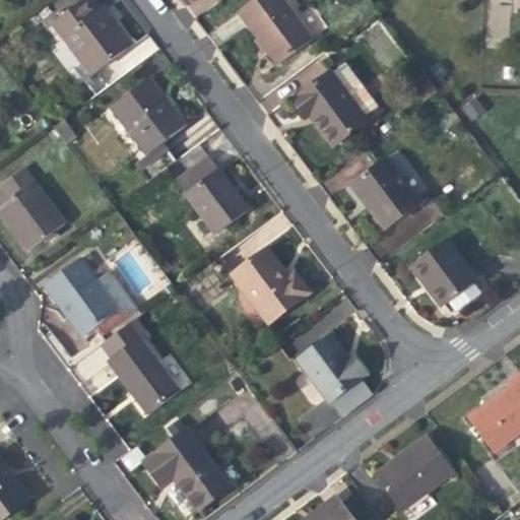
[(111,18),(96,0),(85,0),(53,25),(89,73),(129,44),(111,18)]
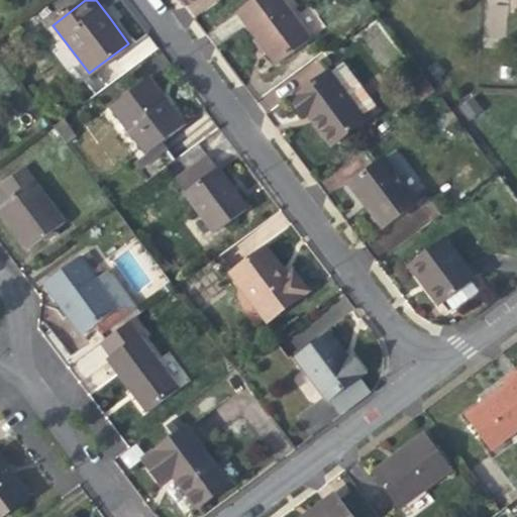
[(310,38),(281,0),(250,0),(235,11),(257,40),(275,65),(310,38)]
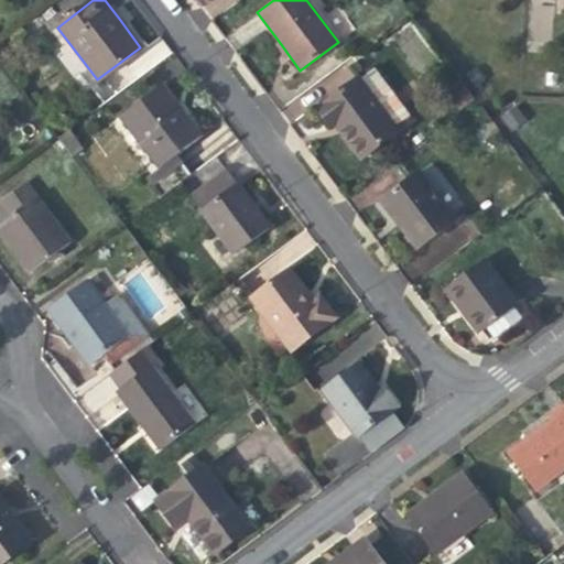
[(396,132),(357,79),(317,108),(332,128),(336,126),(346,139),(360,159),(396,132)]
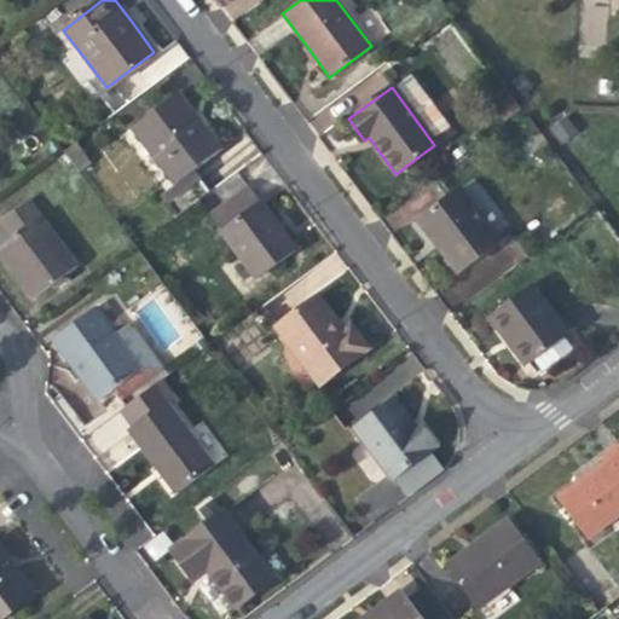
[(202,126),(179,97),(133,132),(177,189),(223,154),(202,126)]
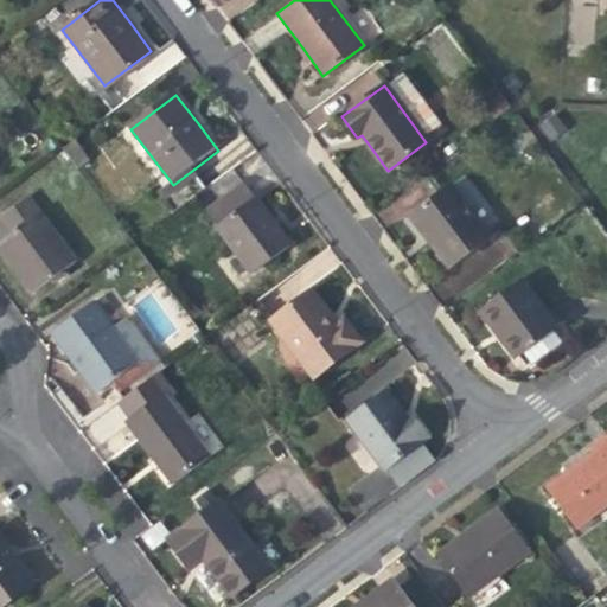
[(538,122),(548,141),(566,132),(557,113),(538,122)]
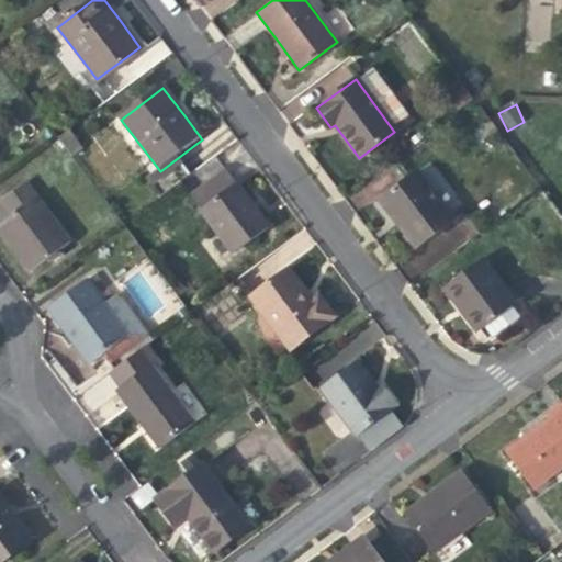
[(244,194),(223,167),(188,193),(233,254),(268,227),(244,194)]
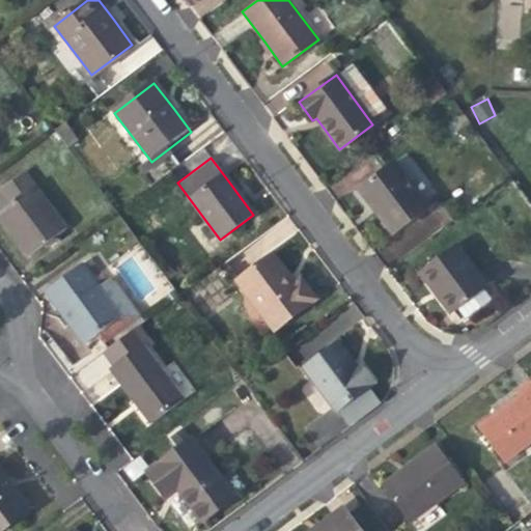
[(426,206),(393,164),(359,190),(375,212),(392,233),(426,206)]
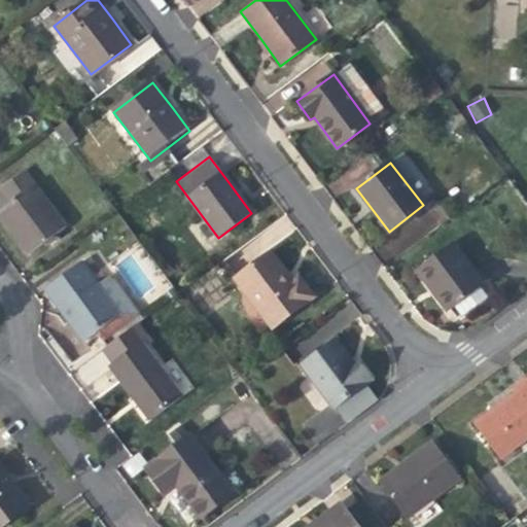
[(0,189),(8,202),(33,184),(23,171),(0,187),(0,189)]
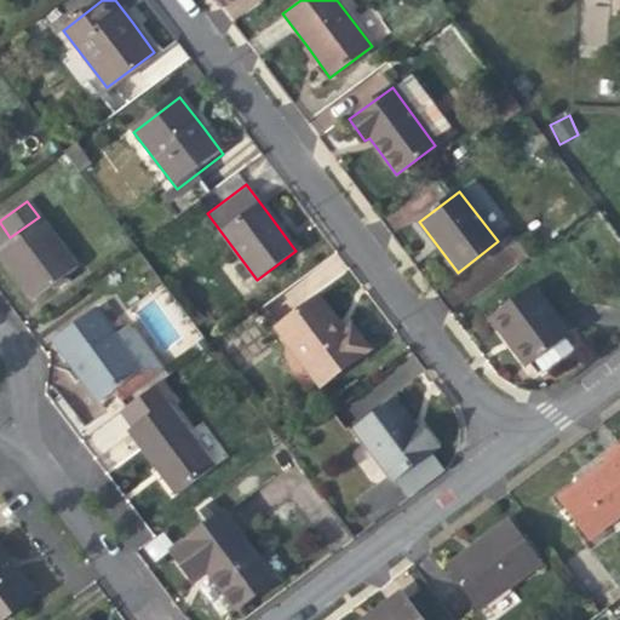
[(39,217),(10,237),(0,245),(0,254),(16,276),(33,299),(76,268),(39,217)]
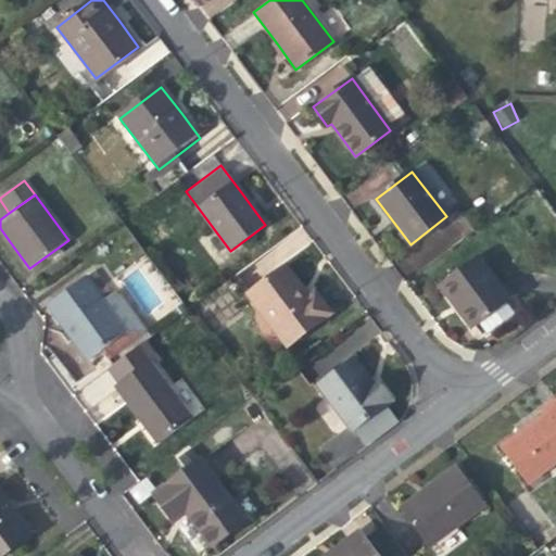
[(476,256),(439,283),(450,299),(456,294),(464,305),(478,325),(509,301),(476,256)]
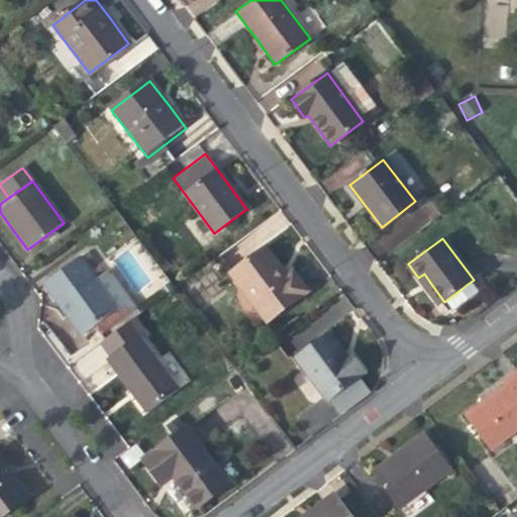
[(305,292),(291,273),(286,277),(280,270),(265,248),(230,274),(266,321),(305,292)]
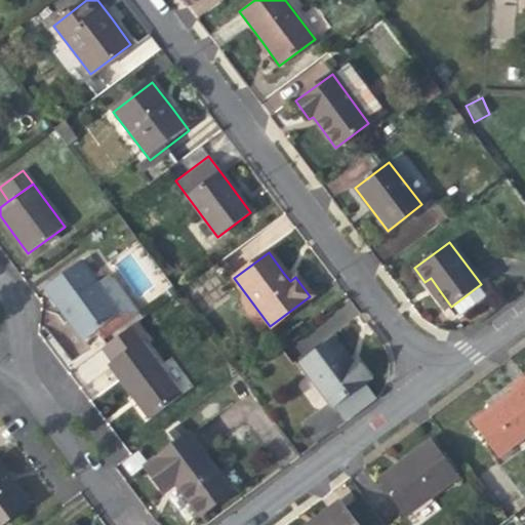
[(118,314),(79,261),(43,288),(64,315),(82,340),(118,314)]
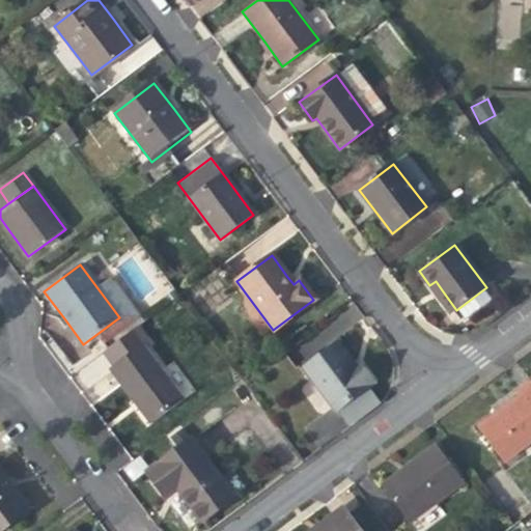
[(337,343),(303,369),(335,411),(373,382),(359,362),(354,366),(348,360),(337,343)]
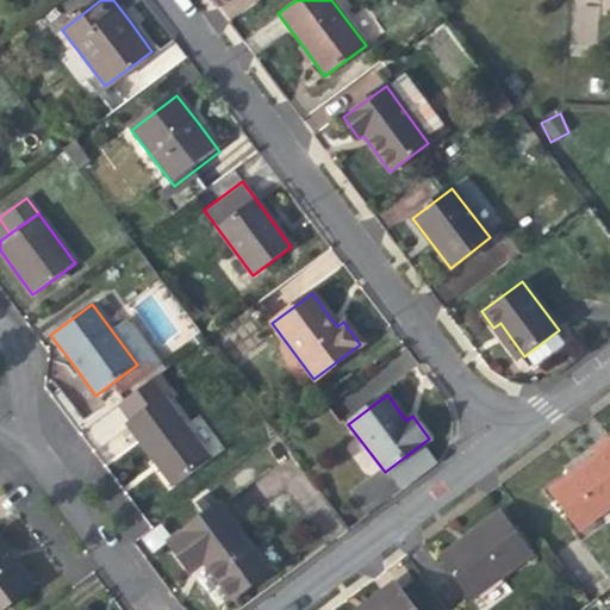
[(150,456),(173,487),(209,461),(161,398),(126,424),(150,456)]
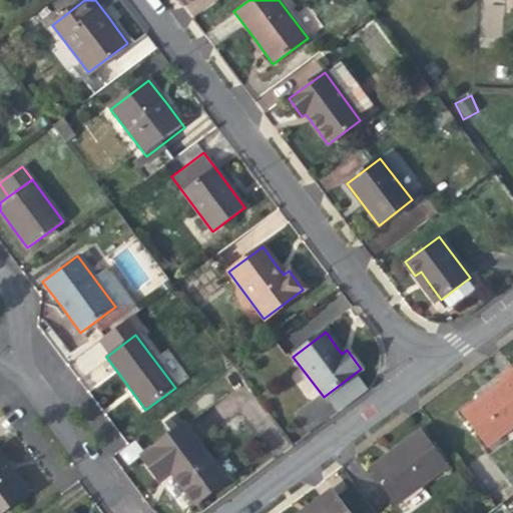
[(512,367),(500,377),(503,382),(490,392),(461,413),(486,446),(512,425),(512,367)]
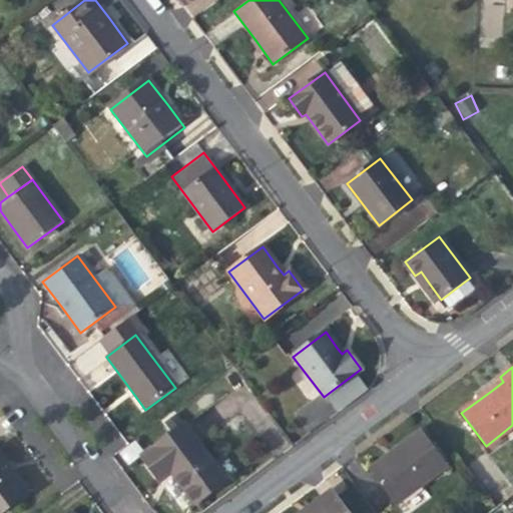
[(142,457),(160,480),(171,472),(178,482),(194,503),(224,481),(184,426),(142,457)]
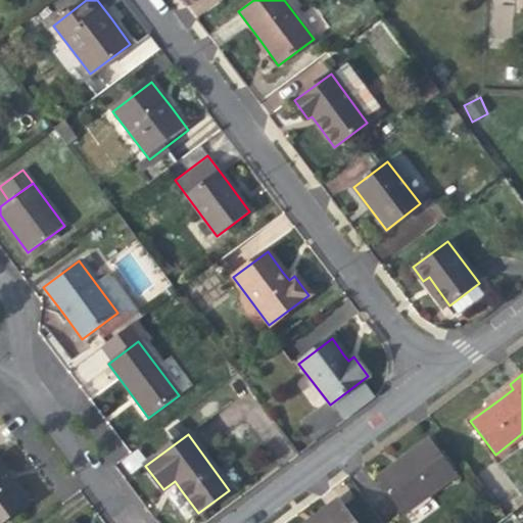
[(454,476),(427,440),(403,458),(377,477),(403,513),(454,476)]
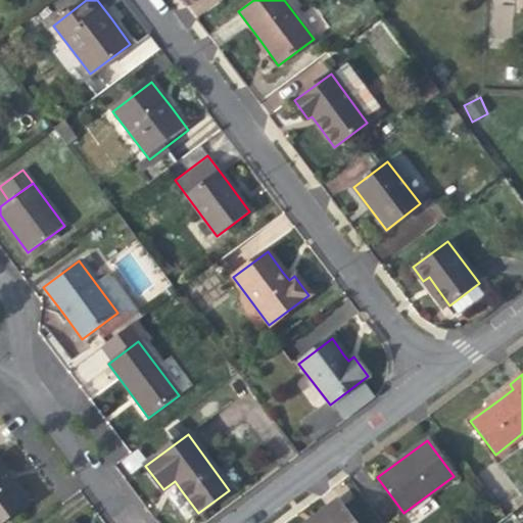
[(0,522),(28,503),(10,479),(0,465),(0,522)]
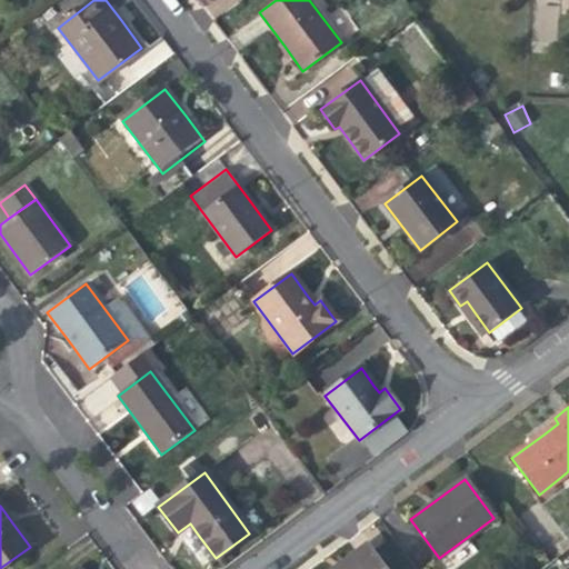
[(387,568),(367,542),(350,555),(355,561),(343,568),(387,568)]
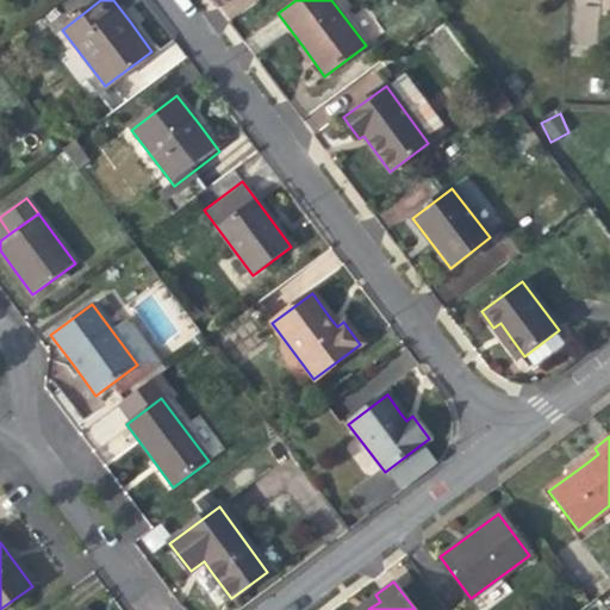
[(355,609),(368,609),(380,602),(375,595),(366,602),(355,609)]
